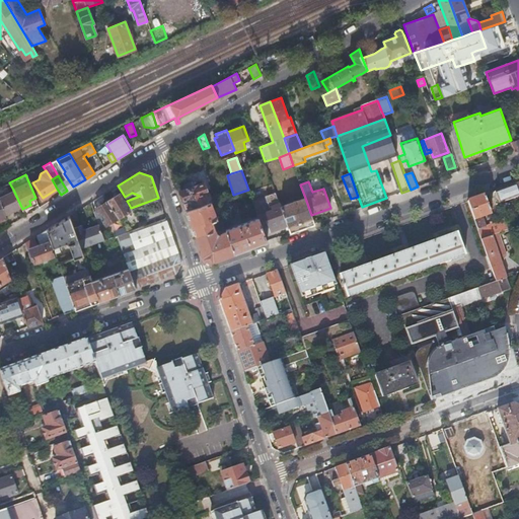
[(211,203),(206,190),(209,189),(208,183),(205,184),(204,182),(182,191),(180,194),(187,211),(211,203)]
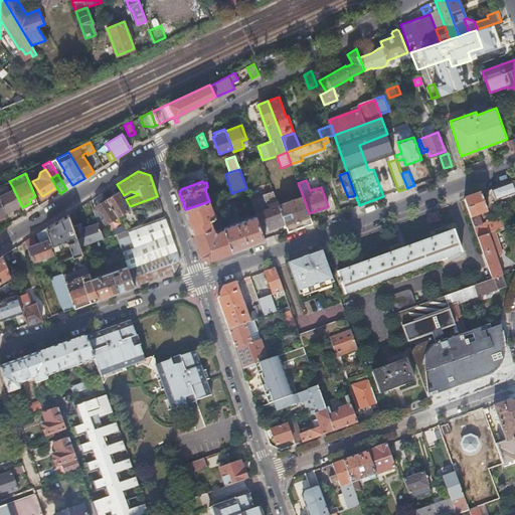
[(495,201),(514,194),(514,192),(511,182),(491,190),(495,201)]
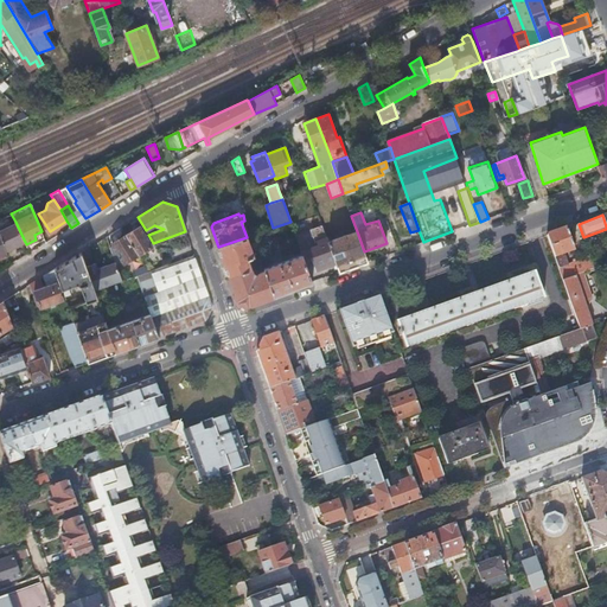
[(0,255),(6,254),(6,251),(25,242),(16,222),(0,229),(0,255)]
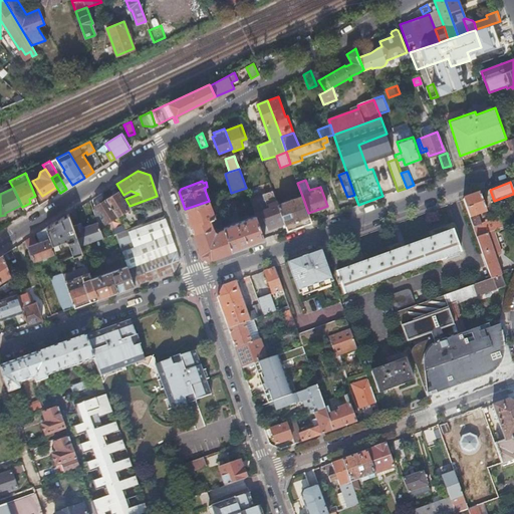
[(250,200),(256,216),(258,223),(265,221),(268,229),(285,223),(278,205),(277,202),(276,202),(272,191),(250,200)]
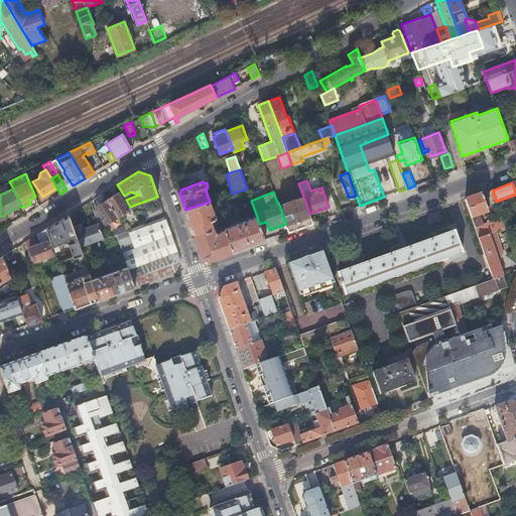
[(118,192),(107,200),(117,217),(128,210),(118,192)]
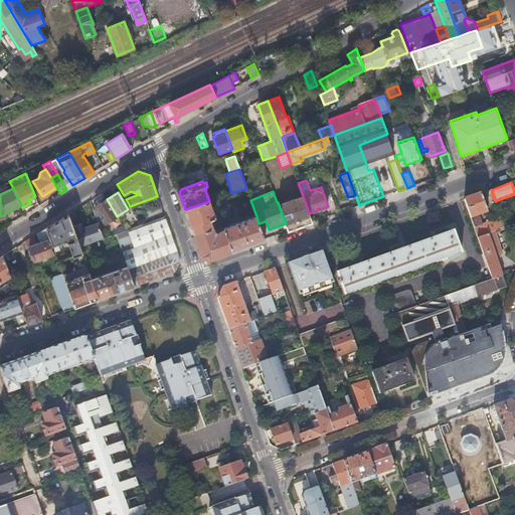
[(464,199),(471,218),(479,215),(487,212),(480,193),(464,199)]
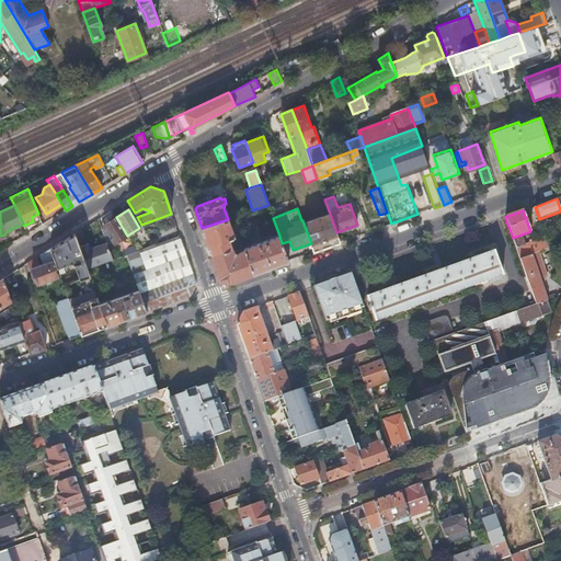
[(41,220),(38,214),(32,217),(33,221),(35,224),(41,220)]
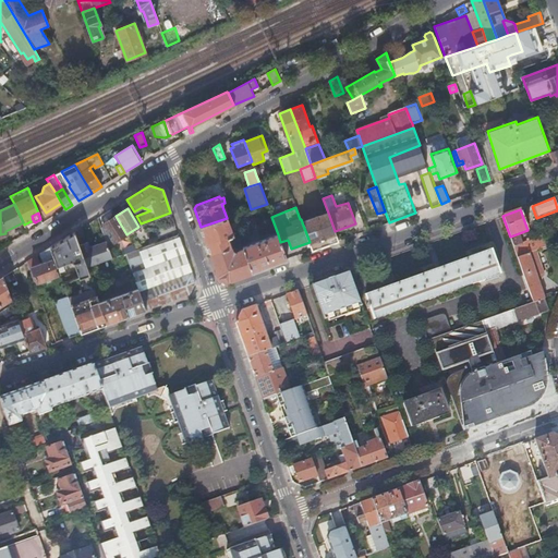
[(313,250),(338,241),(335,231),(328,213),(302,222),(310,242),(313,250)]
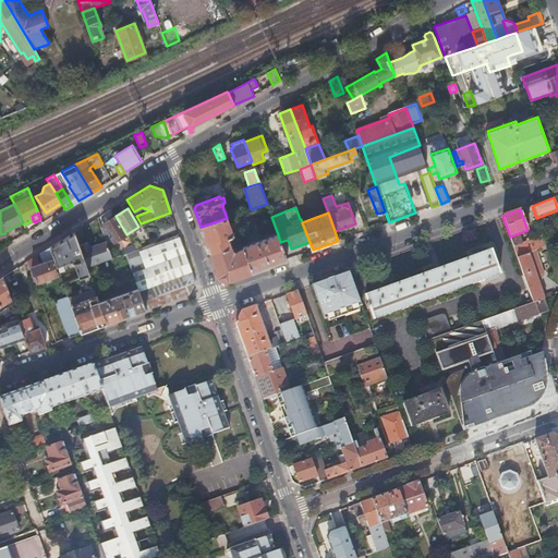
[(126,234),(116,216),(102,225),(113,243),(126,234)]
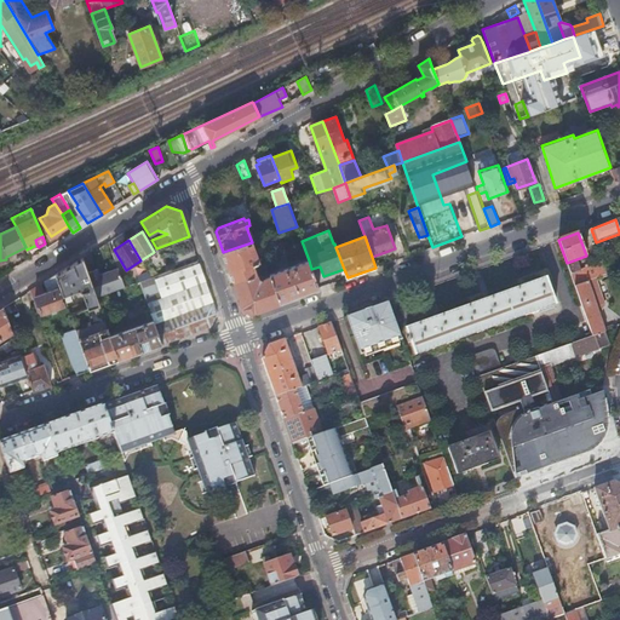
[(259,263),(252,242),(223,252),(234,283),(257,275),(258,275),(254,264),(259,263)]
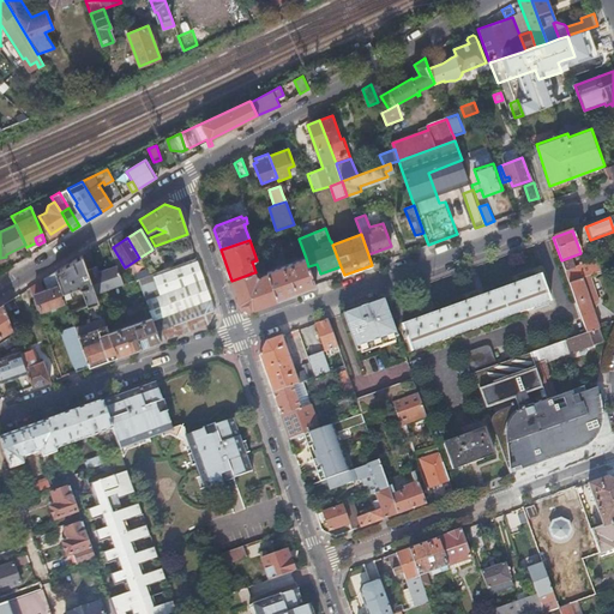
[(55,271),(60,284),(65,300),(71,298),(68,290),(77,287),(80,289),(86,305),(97,301),(95,294),(86,270),(82,256),(55,271)]
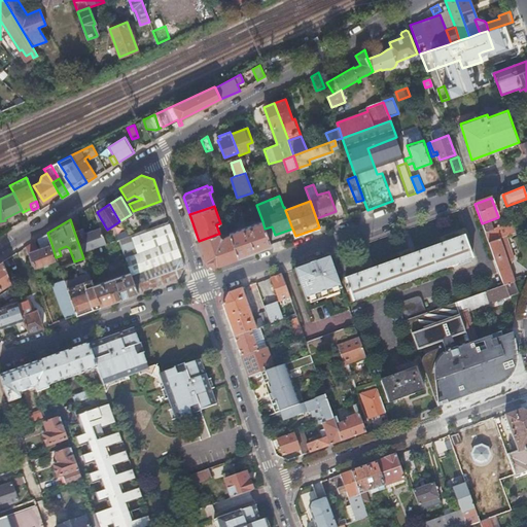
[(499,239),(504,237),(516,233),(512,222),(493,230),(490,220),(482,223),(489,243),(499,239)]
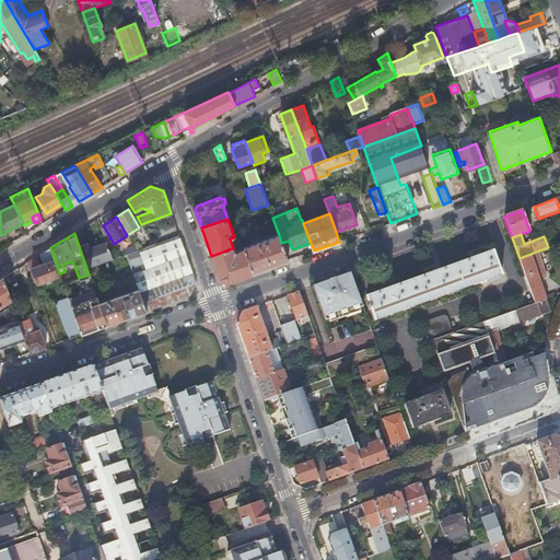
[(125,255),(126,255),(138,289),(146,312),(189,295),(196,283),(179,235),(136,251),(125,255)]
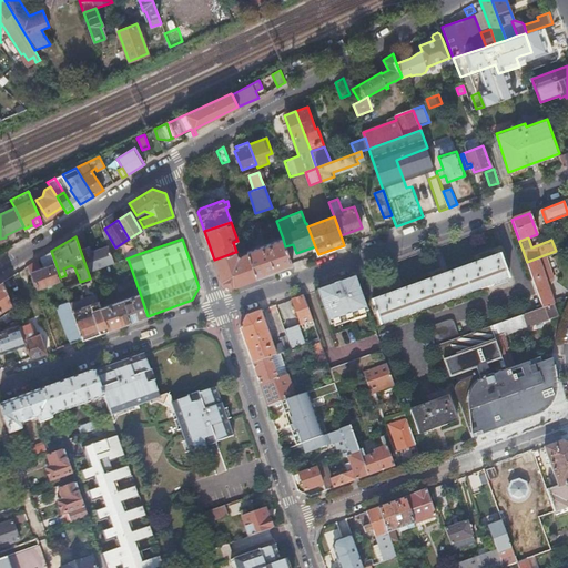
[(283,239),(247,251),(247,253),(256,276),(292,264),(285,246),(283,239)]
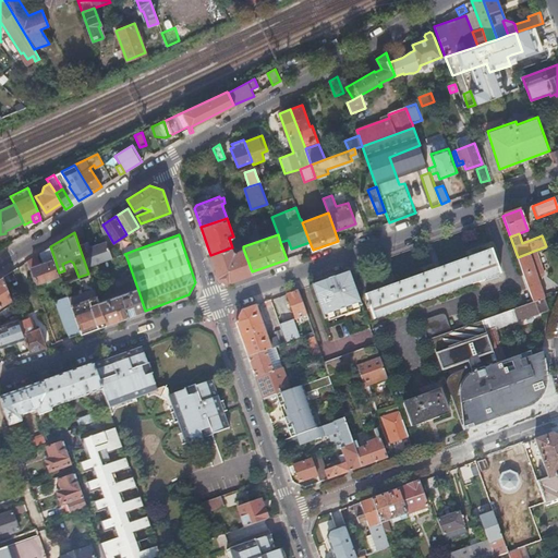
[(87,242),(79,245),(86,267),(111,258),(106,242),(88,247),(87,242)]
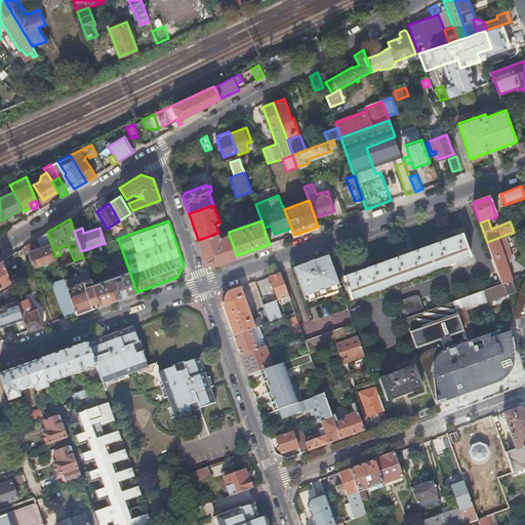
[(34,241),(25,246),(28,255),(31,265),(34,264),(35,267),(54,259),(48,245),(51,243),(47,232),(37,239),(40,247),(37,248),(34,241)]
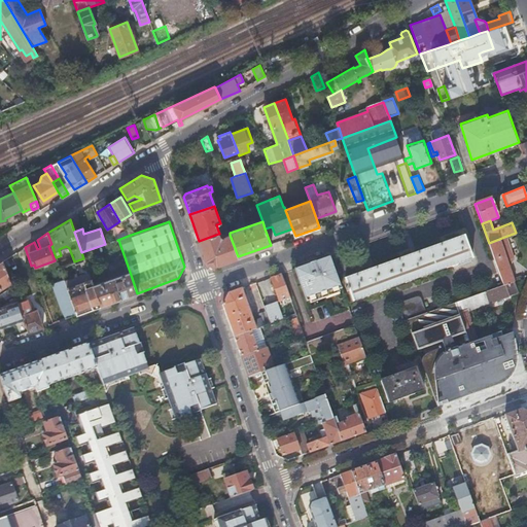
[(219,238),(218,234),(199,241),(206,259),(217,265),(238,256),(230,235),(225,237),(225,238),(222,239),(219,238)]
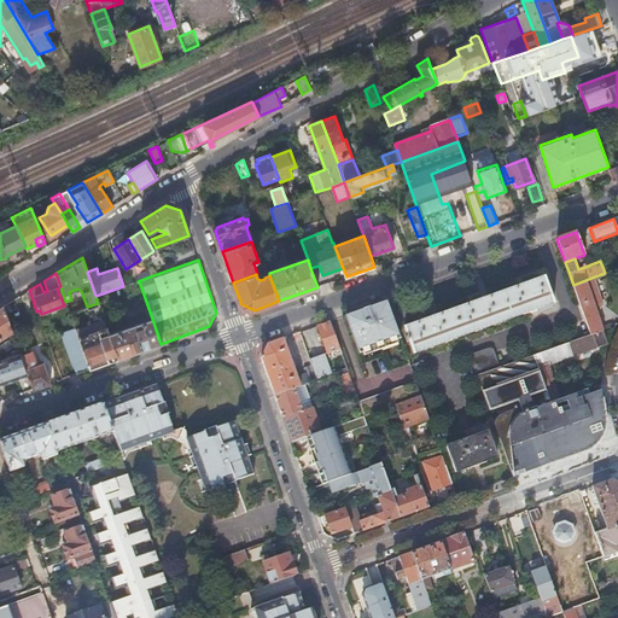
[(426,320),(406,328),(408,337),(406,338),(407,342),(410,340),(414,354),(554,303),(544,278),(532,281),(531,278),(523,281),(525,285),(483,301),(482,296),(474,299),(476,303),(433,318),(432,314),(425,318),(426,320)]
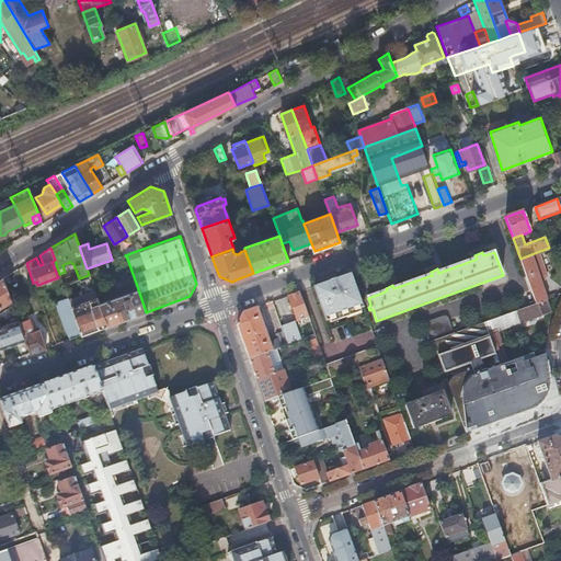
[(536,304),(548,299),(541,284),(546,276),(537,252),(531,254),(521,259),(526,274),(527,276),(536,304)]
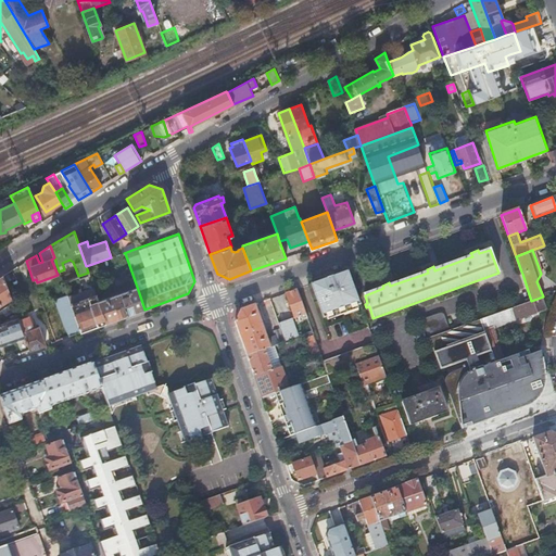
[(352,281),(348,270),(312,283),(324,317),(327,316),(357,305),(359,304),(356,294),(352,281)]
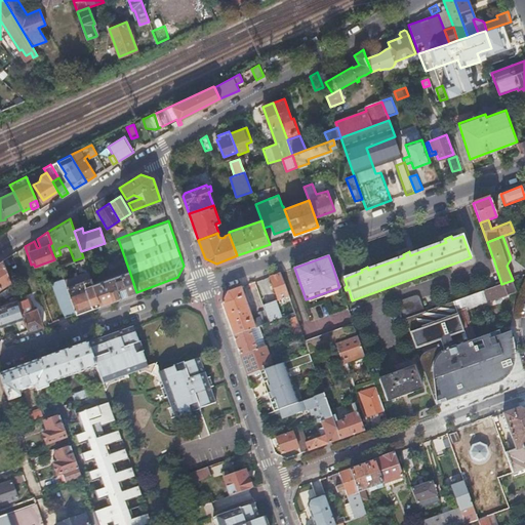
[(9,256),(2,261),(4,267),(11,263),(9,256)]
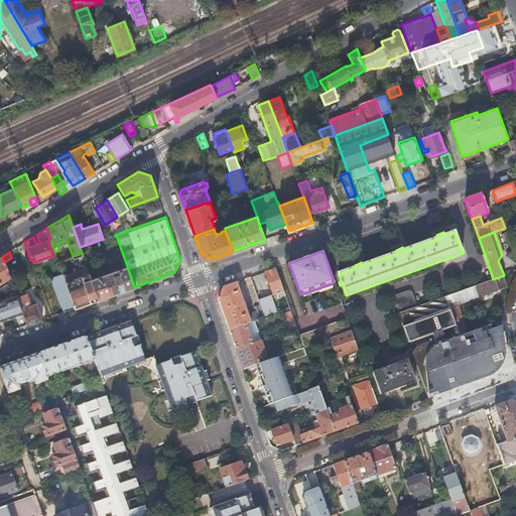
[(2,257),(0,258),(0,282),(1,282),(2,284),(6,281),(5,280),(10,276),(4,262),(2,257)]
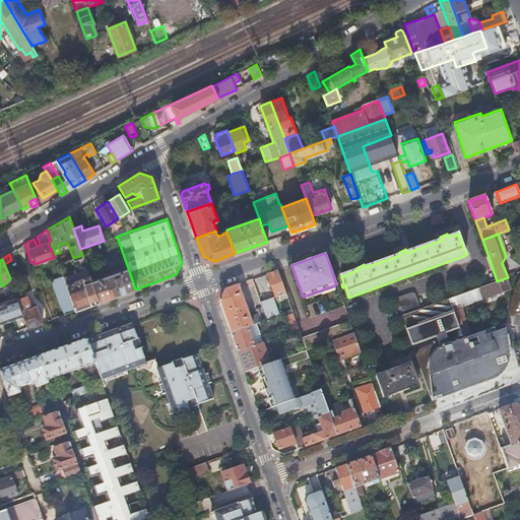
[(339,259),(329,263),(333,275),(343,271),(339,259)]
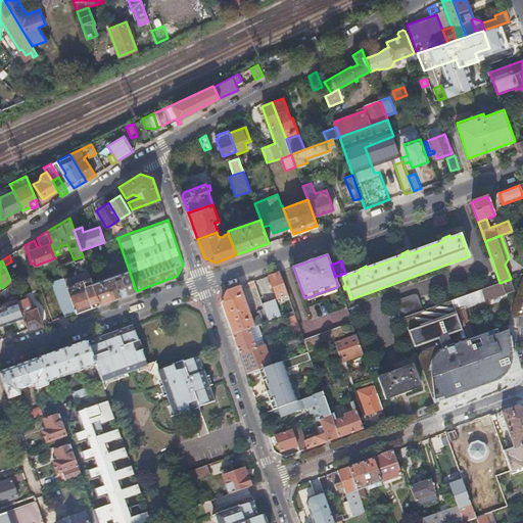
[(129,270),(92,283),(100,304),(136,291),(129,270)]
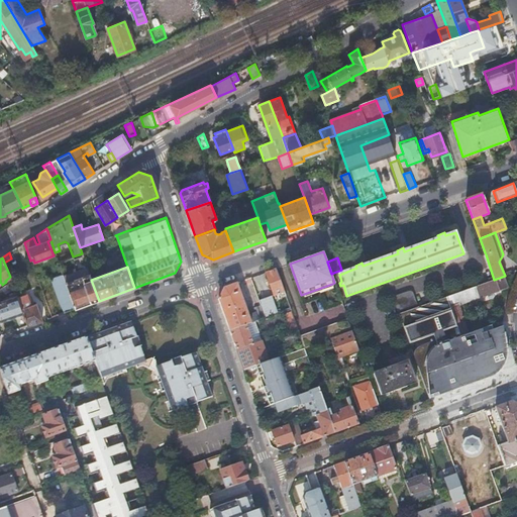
[(91,280),(89,275),(87,276),(84,269),(67,275),(69,282),(66,283),(75,309),(99,301),(91,280)]
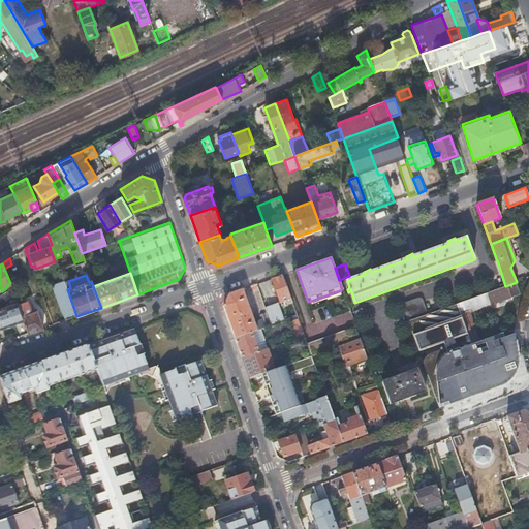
[(291,302),(282,275),(272,279),(280,303),(287,300),(288,303),(291,302)]
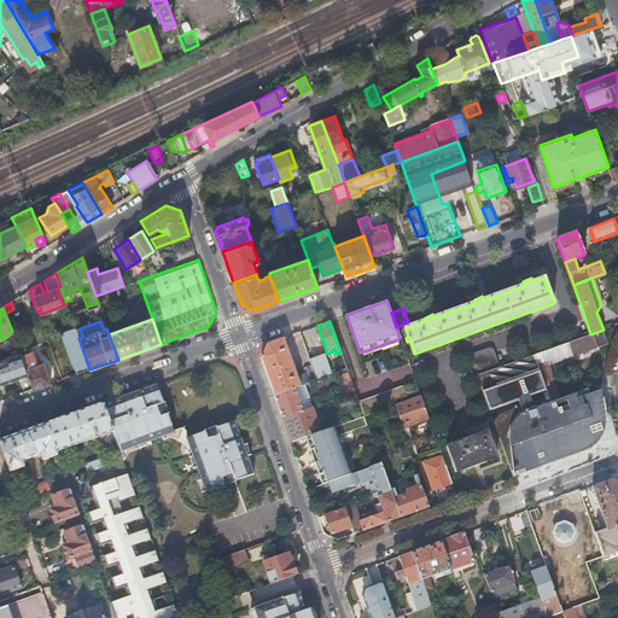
[(70,361),(77,374),(89,369),(79,338),(74,325),(59,331),(70,361)]
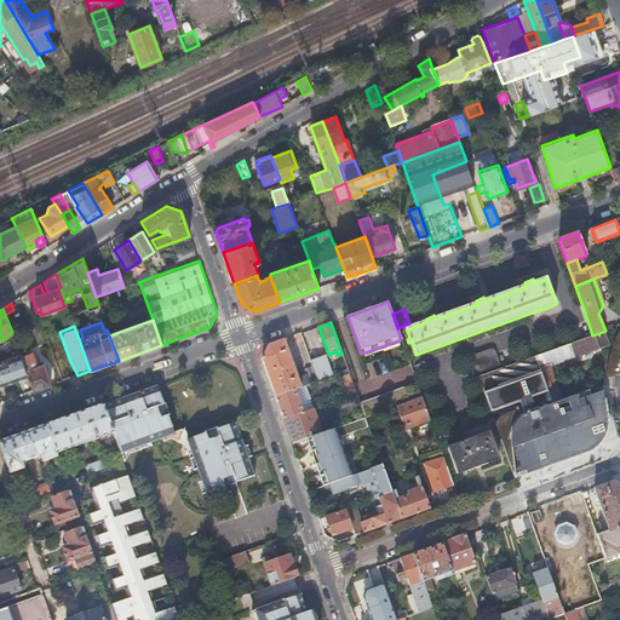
[(610,344),(606,331),(592,336),(535,356),(552,403),(566,399),(564,396),(561,397),(550,366),(610,344)]
